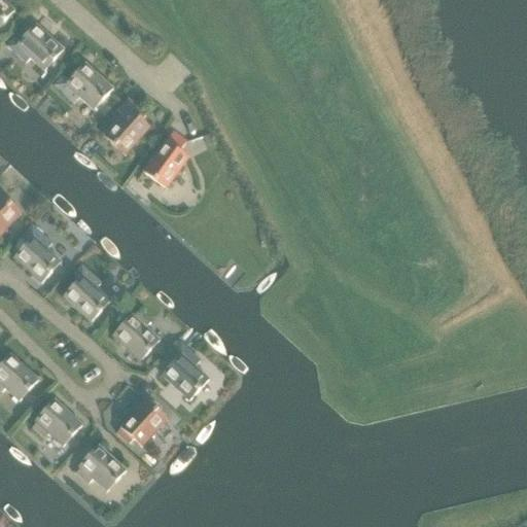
[(0,0),(0,30),(14,13),(0,0)]
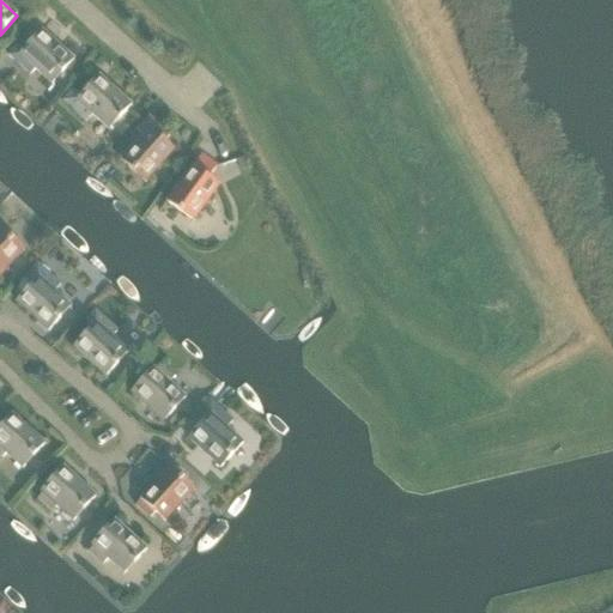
[(17,47),(8,56),(31,77),(36,71),(53,86),(74,61),(42,31),(24,52),(17,47)]
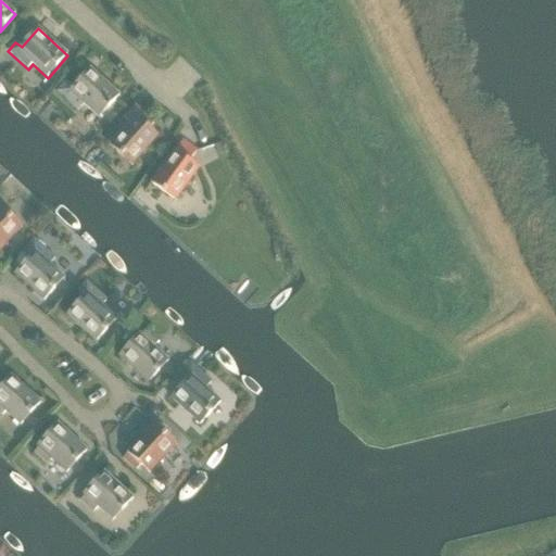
[(66,83),(58,92),(78,112),(85,105),(100,119),(119,97),(90,70),(73,88),(66,83)]
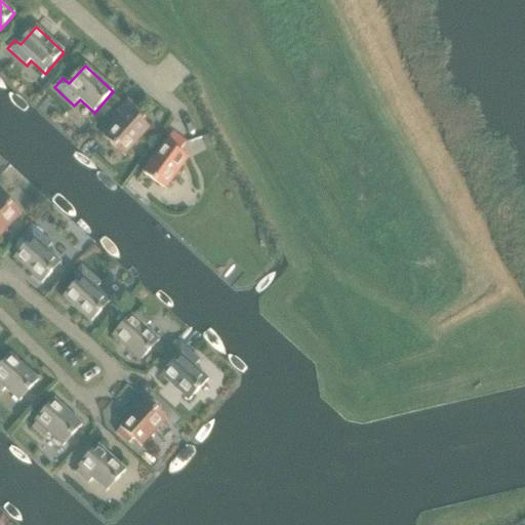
[(123,118),(104,138),(125,158),(151,129),(142,122),(147,117),(134,106),(128,101),(117,112),(123,118)]
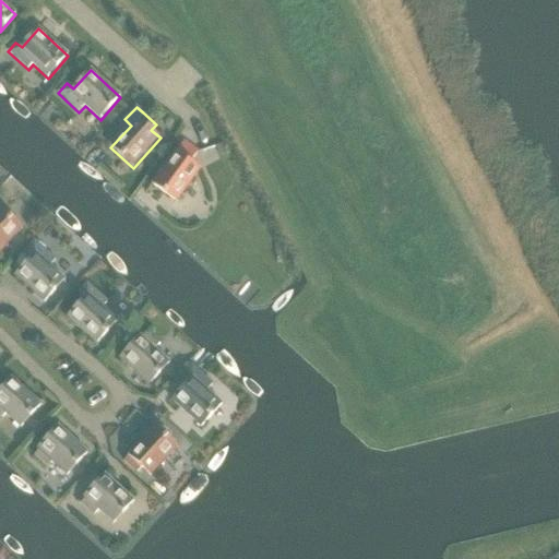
[(176,153),(153,186),(177,203),(201,170),(190,163),(194,157),(180,147),(177,153),(176,153)]
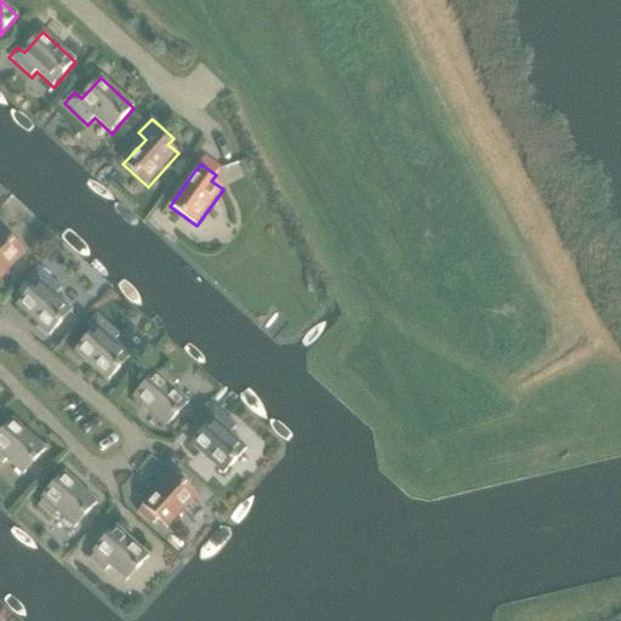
[(0,281),(26,255),(0,232),(0,281)]
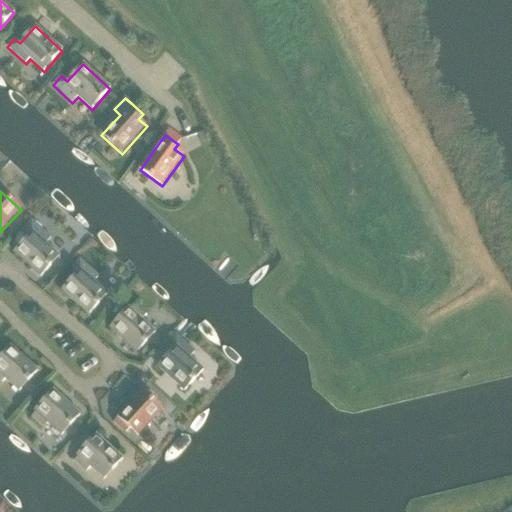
[(28,237),(14,253),(41,278),(60,257),(46,245),(50,240),(38,229),(30,222),(22,231),(28,237)]
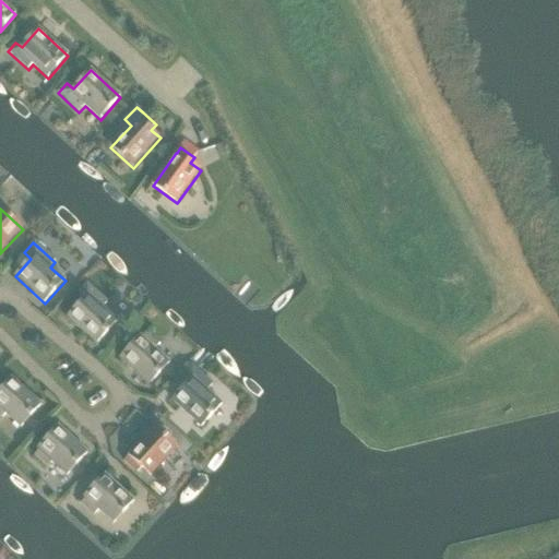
[(83,300),(67,318),(97,345),(118,322),(103,309),(107,304),(86,285),(78,295),(83,300)]
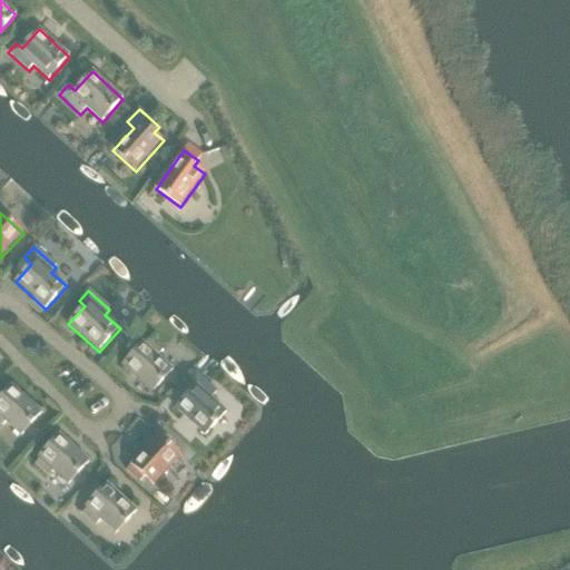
[(143,344),(121,366),(153,394),(173,372),(158,357),(163,352),(149,340),(145,345),(143,344)]
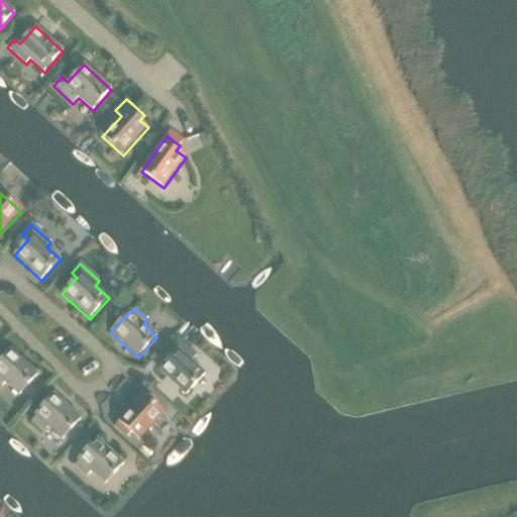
[(161,369),(159,371),(161,373),(187,396),(205,375),(192,363),(196,357),(184,346),(175,338),(167,347),(174,354),(161,369)]
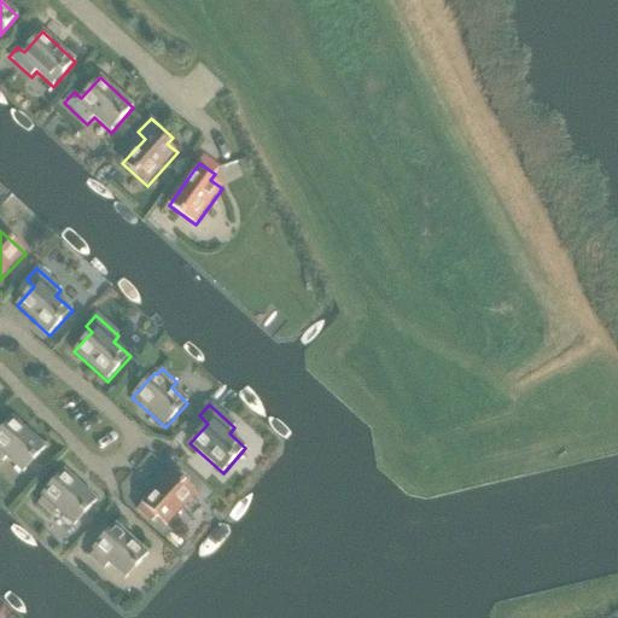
[(0,432),(0,462),(1,465),(7,459),(23,474),(46,449),(13,419),(0,432)]
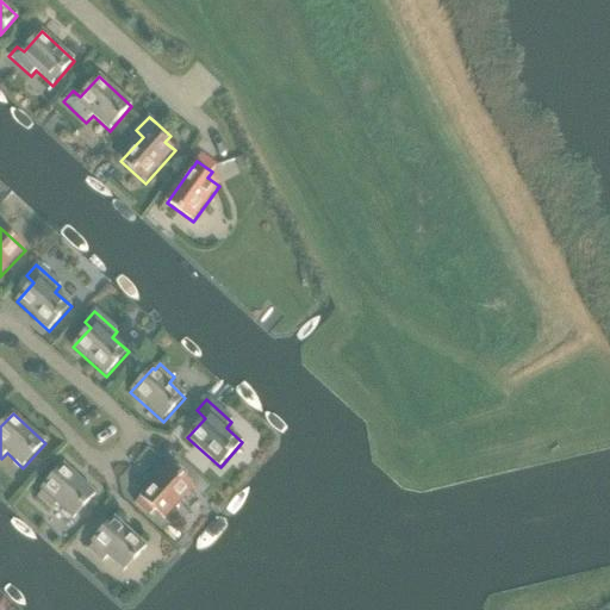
[(53,511),(57,505),(74,521),(95,496),(63,466),(41,491),(43,492),(38,498),(53,511)]
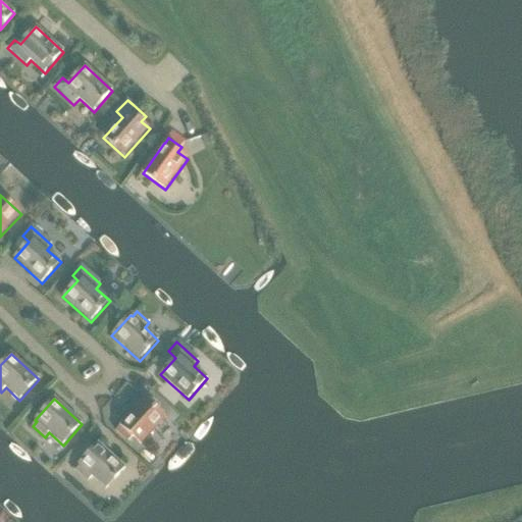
[(141,446),(162,422),(166,418),(146,399),(120,426),(120,427),(116,431),(128,442),(133,437),(141,446)]
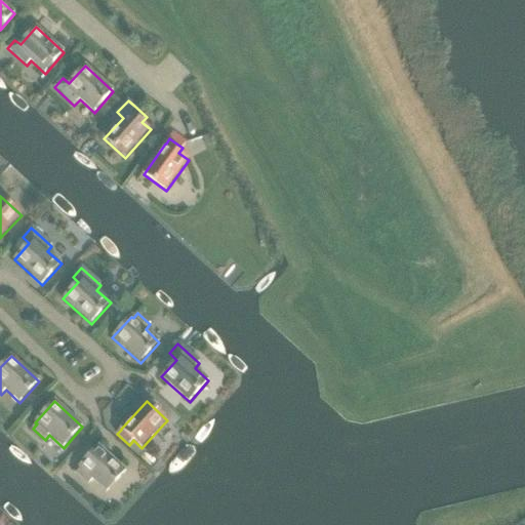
[(88,485),(93,480),(107,493),(126,472),(98,446),(79,468),(81,470),(76,474),(88,485)]
